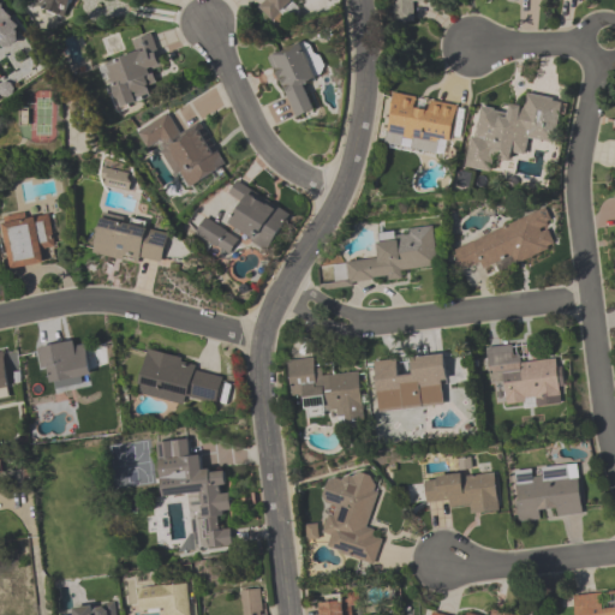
[(87,0),(35,0),(34,6),(64,18),(70,0),(72,0),(85,5),(87,0)]
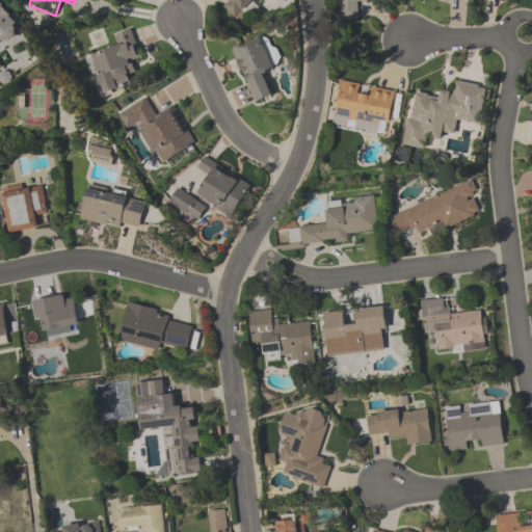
[(229,0),(223,4),(239,23),(258,6),(251,0),(229,0)]
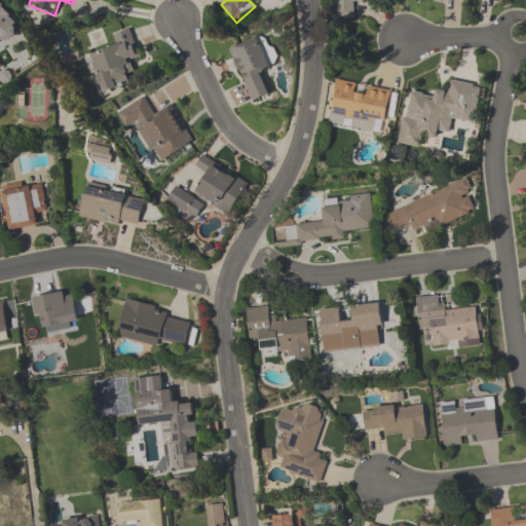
[(333,0),(334,21),(354,21),(354,2),(365,2),(364,0),(333,0)]
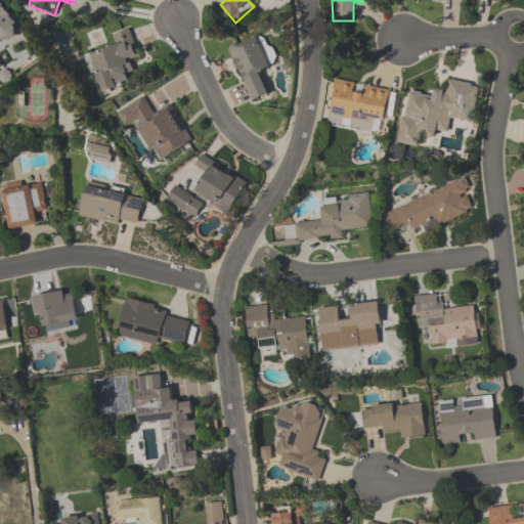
[(0,40),(12,40),(12,3),(0,3),(0,40)]
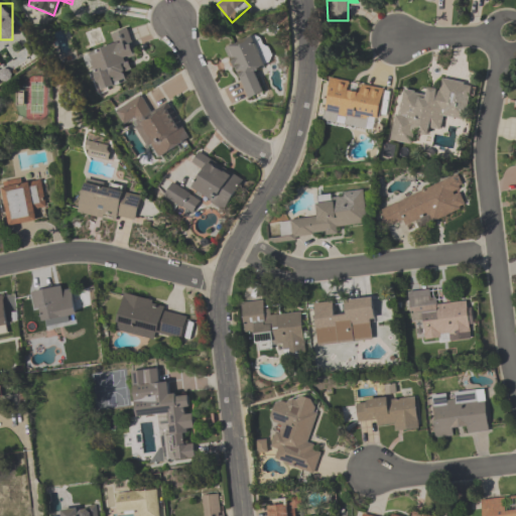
[(110,33),(113,45),(86,53),(97,94),(132,84),(125,60),(136,57),(128,27),(110,33)]
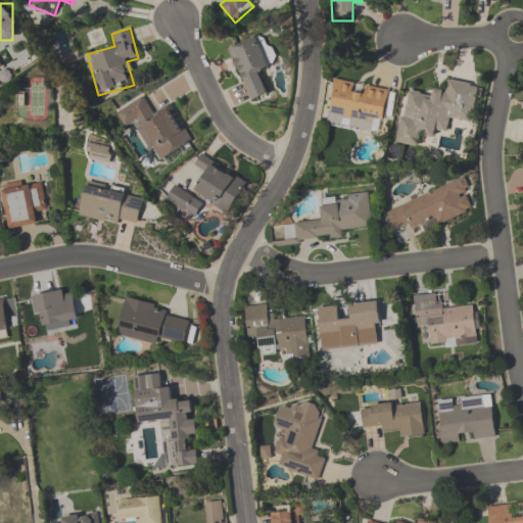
[(227,49),(250,101),(269,93),(259,74),(271,68),(256,37),(227,49)]
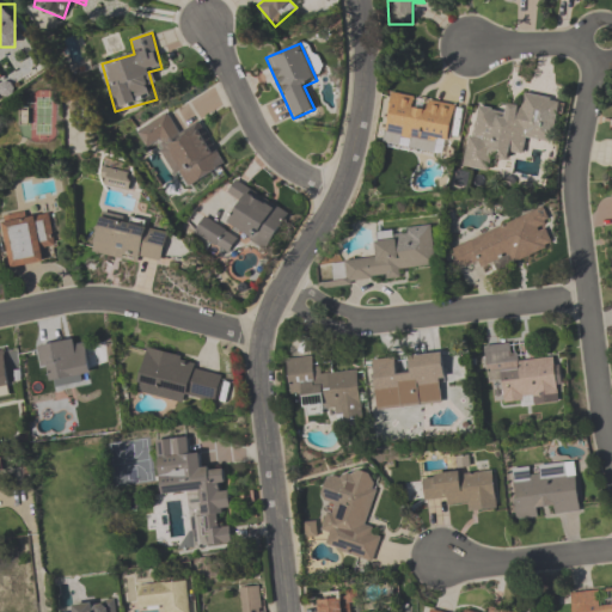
[(526,139),(554,142),(561,99),(525,93),(522,106),(506,103),(505,111),(475,106),(465,169),(490,172),(493,159),(509,161),(510,152),(524,154),(526,139)]
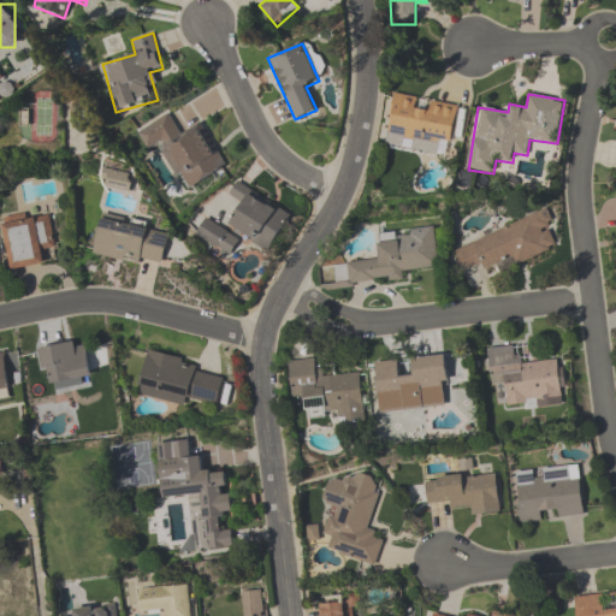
[(452,148),(460,106),(394,95),(386,137),(452,148)]
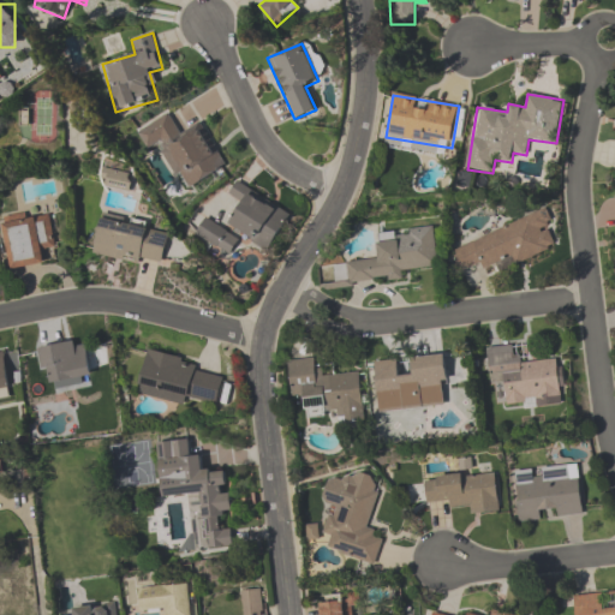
[(203,123),(180,135),(169,114),(136,132),(147,154),(163,144),(187,190),(227,168),(203,123)]
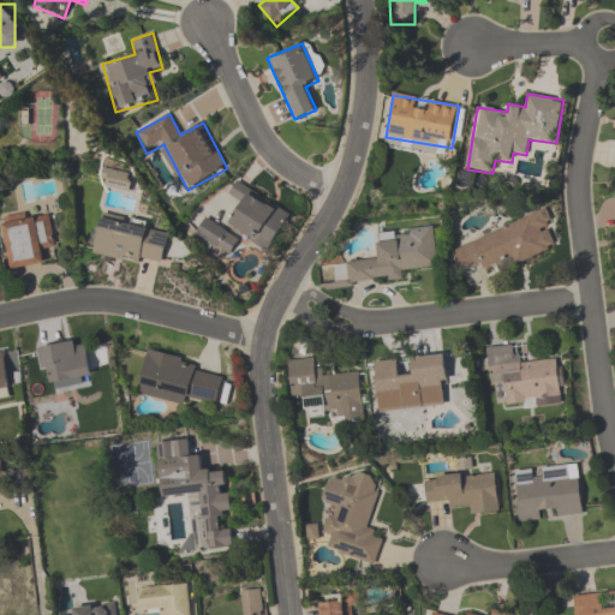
[(108,184),(125,185),(126,174),(109,172),(108,184)]
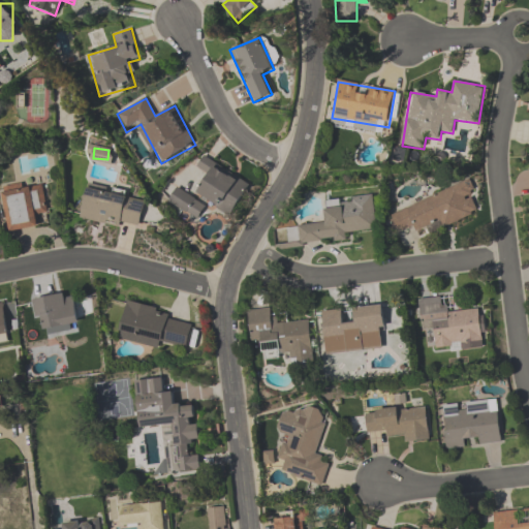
[(204,155),(195,167),(207,175),(195,194),(231,216),(251,185),(204,155)]
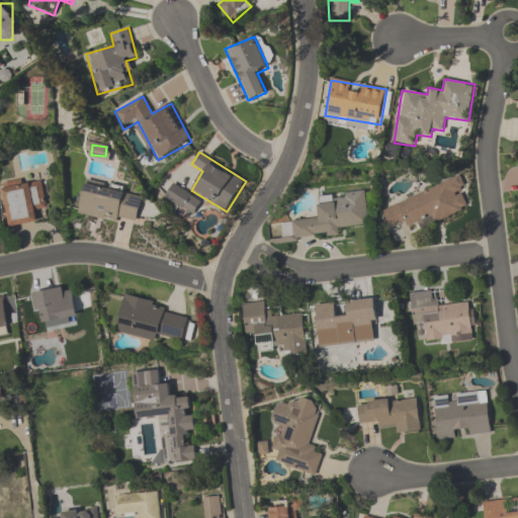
[(9,228),(38,222),(36,210),(47,208),(40,177),(1,185),(9,228)]
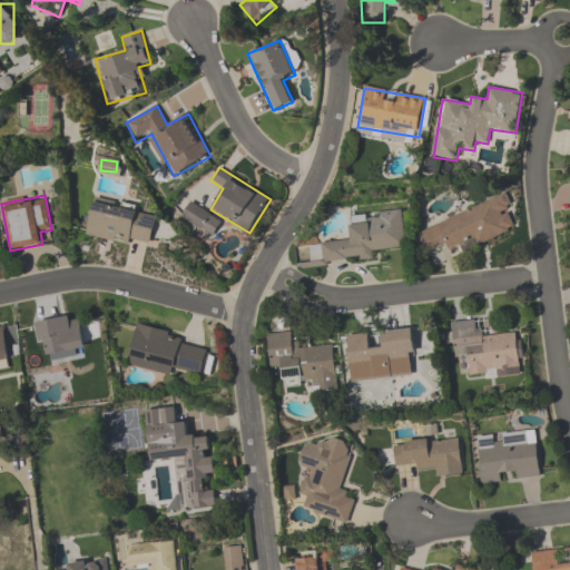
[(463,251),(517,229),(503,195),(419,229),(429,254),(459,242),(463,251)]
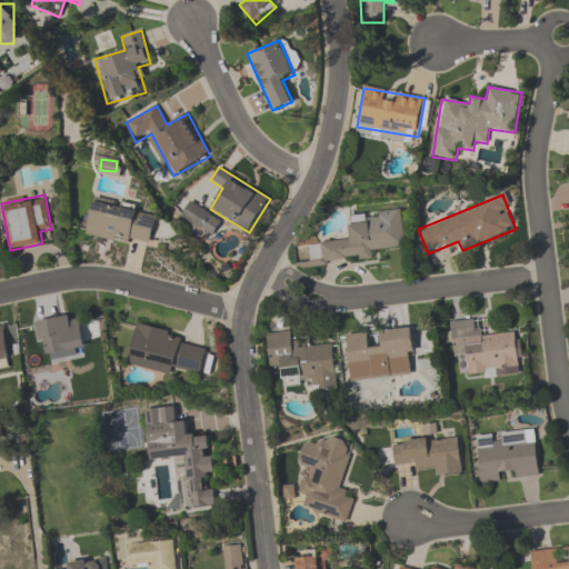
[(150,246),(155,209),(90,201),(86,237),(150,246)]
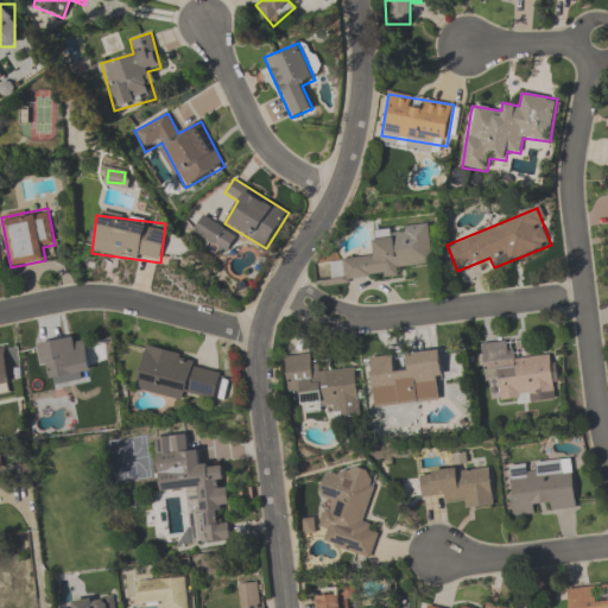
[(190,233),(227,253),(238,235),(201,215),(190,233)]
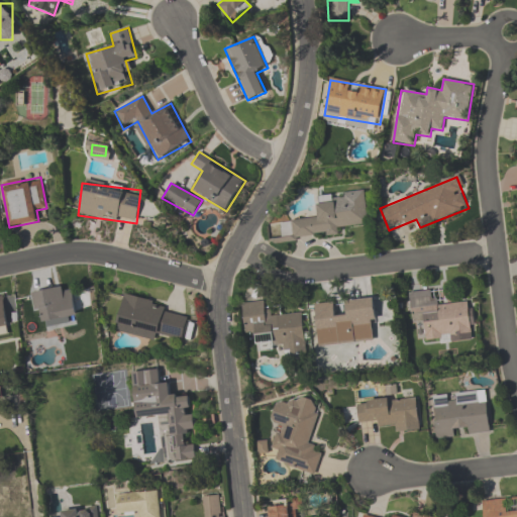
[(368,223),(365,191),(317,195),(319,219),(280,221),(281,239),(338,234),(337,225),(368,223)]
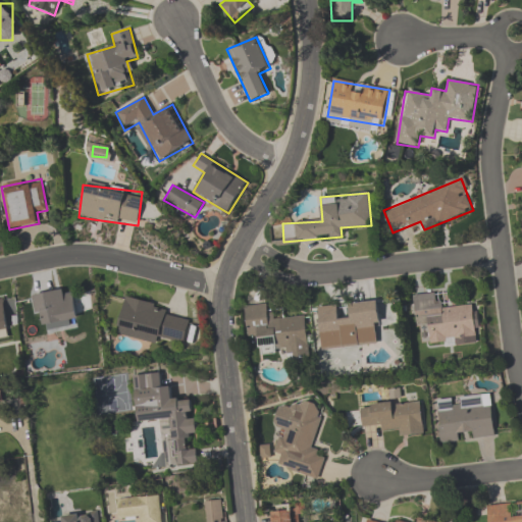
[(34,295),(38,326),(77,320),(72,289),(34,295)]
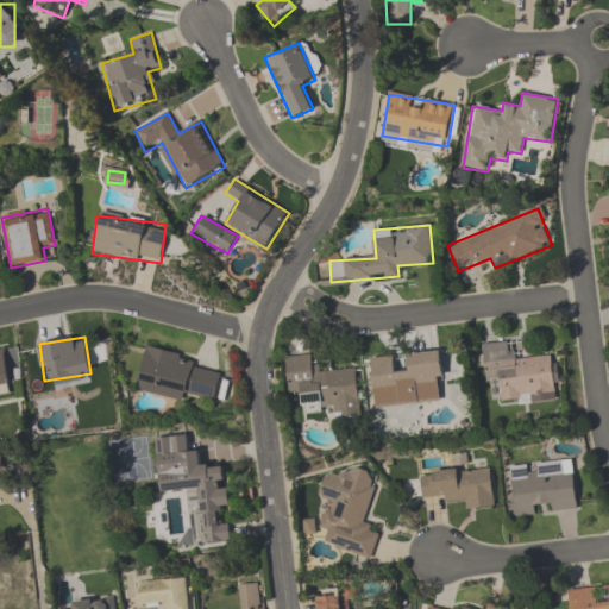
[(481,345),(488,406),(560,397),(556,353),(509,358),(508,341),(481,345)]
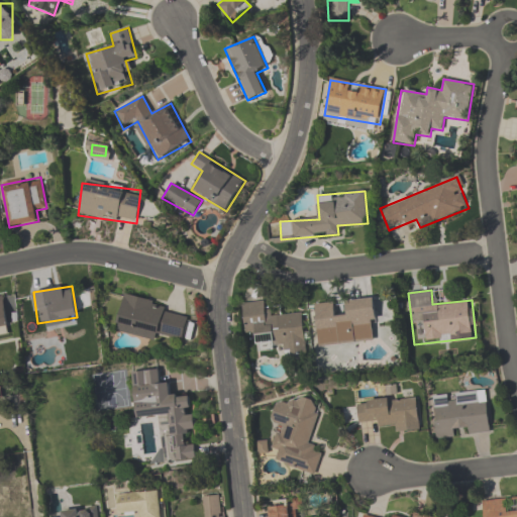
[(166,303),(122,294),(114,332),(154,340),(157,333),(183,338),(188,317),(164,312),(166,303)]
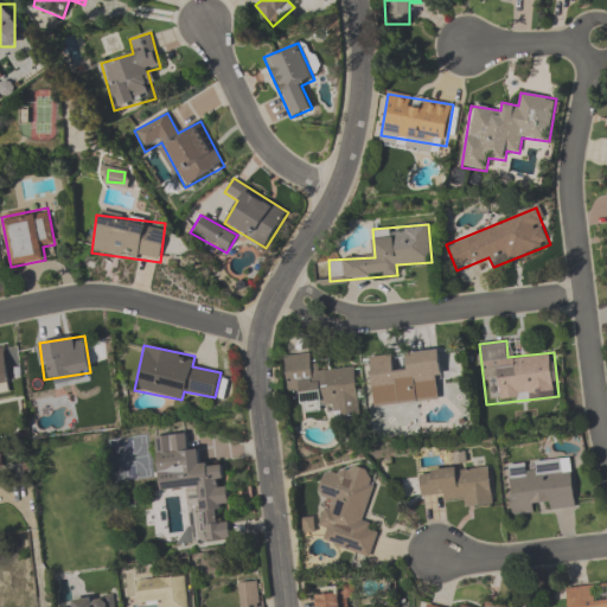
[(0,388),(1,394),(11,393),(8,379),(20,378),(16,346),(0,349),(0,388)]
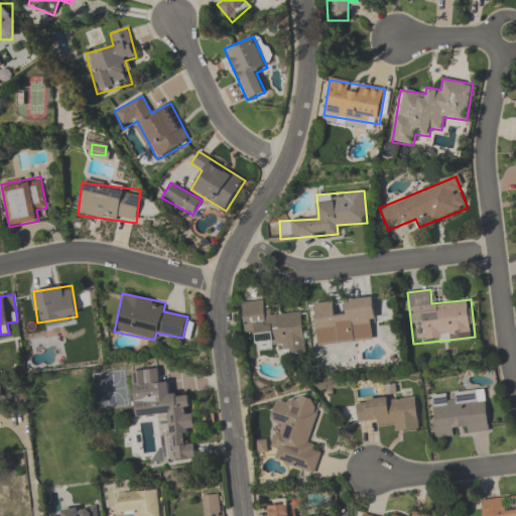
[(313,303),(317,346),(377,340),(373,297),(343,300),(344,309),(336,310),(335,301),(313,303)]
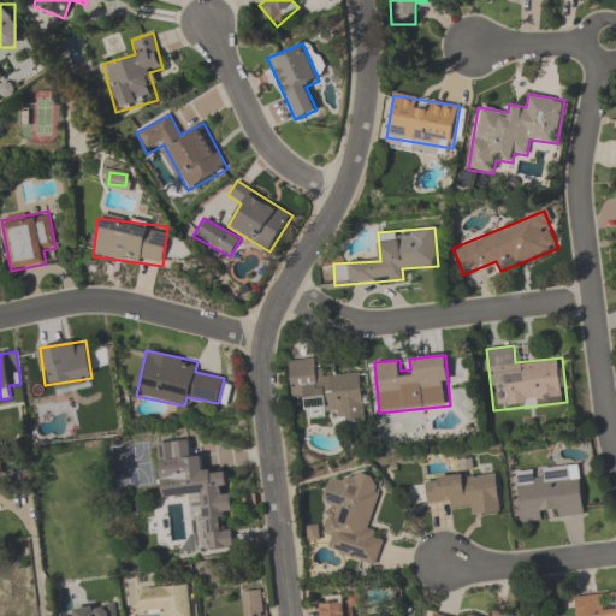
[(292,400),(306,398),(307,413),(338,410),(339,424),(366,421),(361,372),(317,377),(315,361),(289,363),(292,400)]
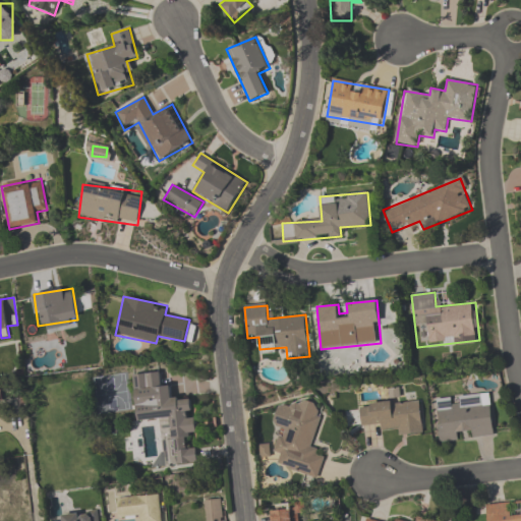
[(136,422),(162,420),(165,451),(173,451),(175,465),(190,463),(187,435),(196,433),(195,418),(192,418),(190,399),(171,401),(170,386),(160,387),(159,373),(132,375),(136,422)]
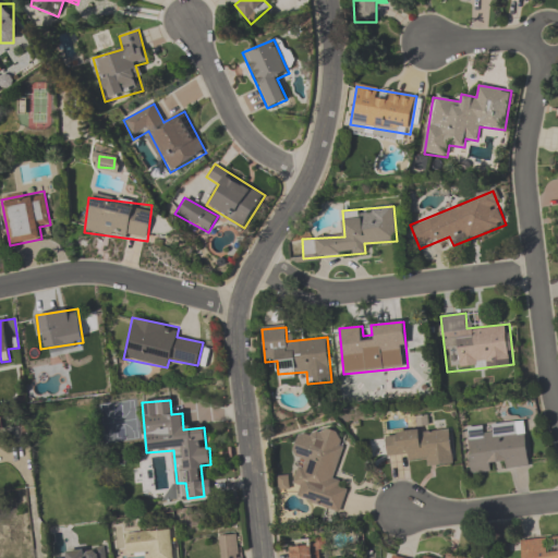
[(529,468),(525,433),(516,434),(514,423),(465,427),(470,473),(529,468)]
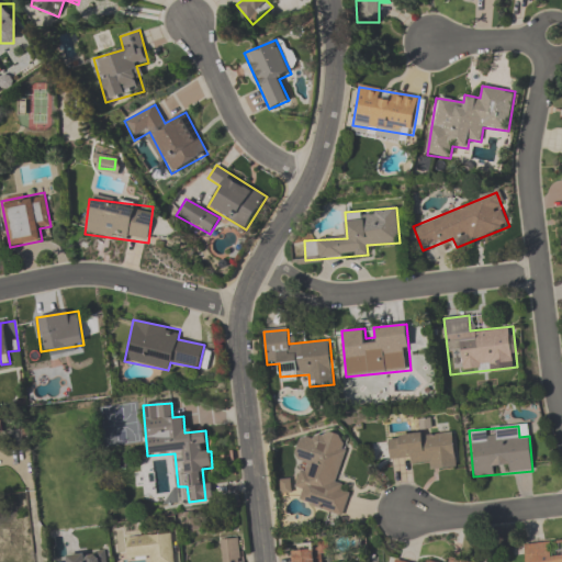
[(344,516),(349,494),(334,490),(347,442),(301,429),(293,460),(303,462),(295,489),(302,491),(299,503),(344,516)]
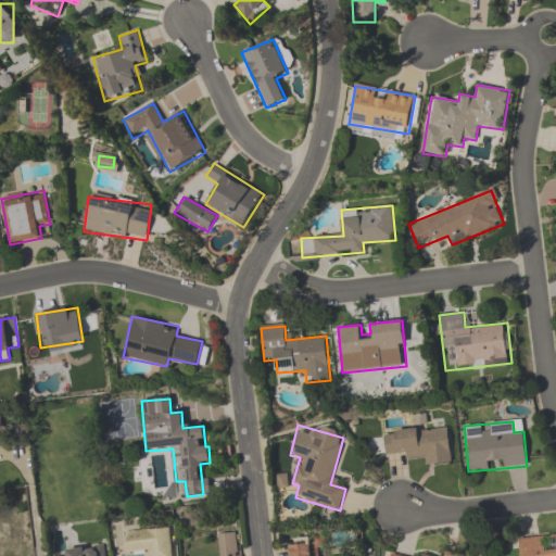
[(382,431),(384,457),(424,454),(425,465),(451,463),(447,426),(382,431)]
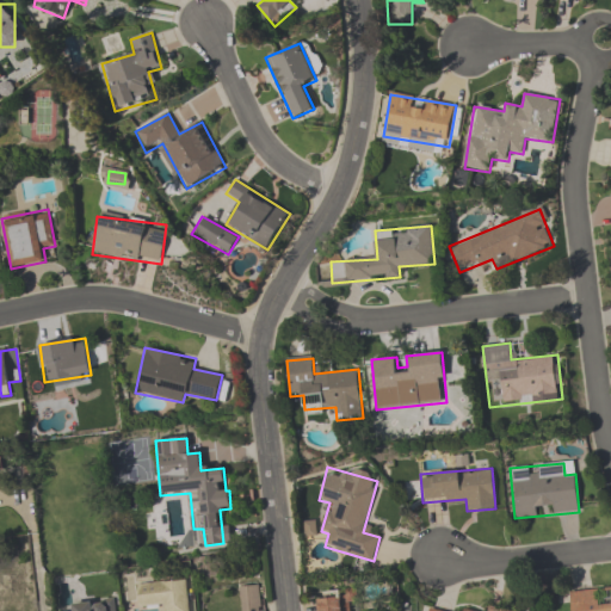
[(189,610),(186,579),(136,584),(139,609),(162,606),(162,610),(189,610)]
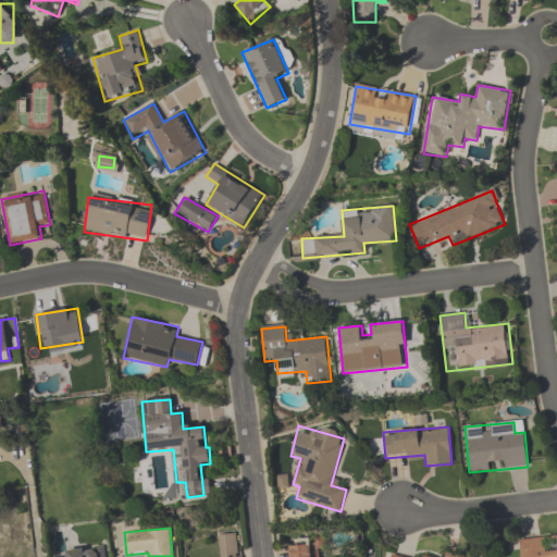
[(239,556),(237,533),(217,534),(218,556),(239,556)]
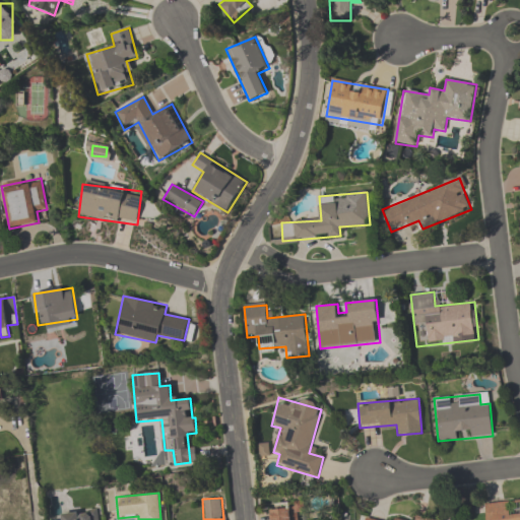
[(519,519),(519,500),(484,503),(485,519),(519,519)]
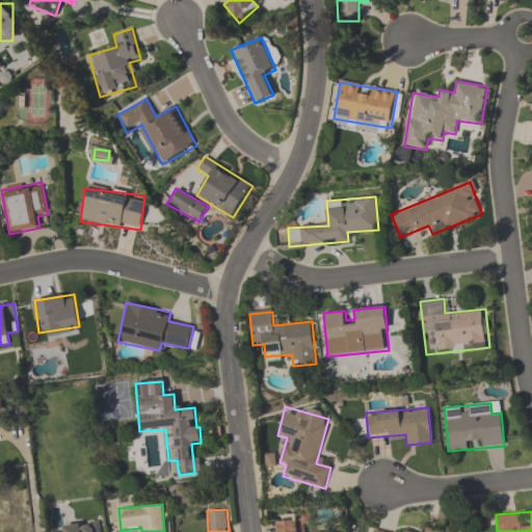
[(306,531),(306,516),(276,517),(276,531),(306,531)]
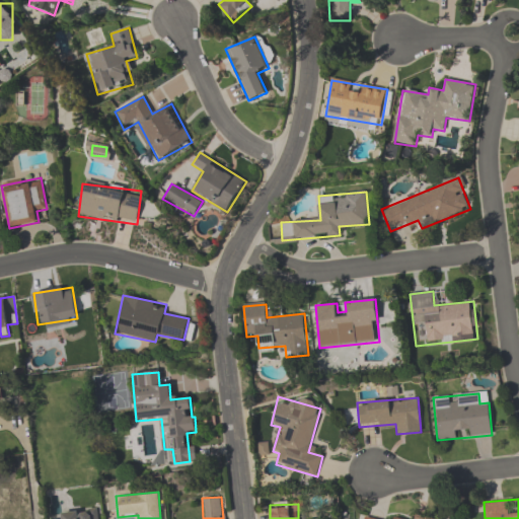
[(60,512),(60,518),(98,518),(98,508),(60,512)]
